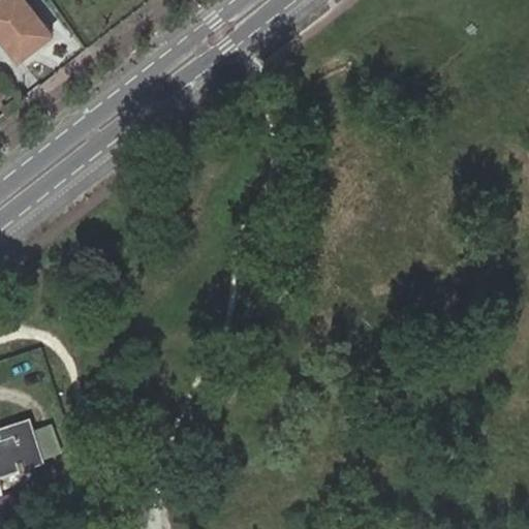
[(0,36),(18,59),(28,50),(32,55),(53,38),(23,0),(8,0),(0,6),(0,36)]
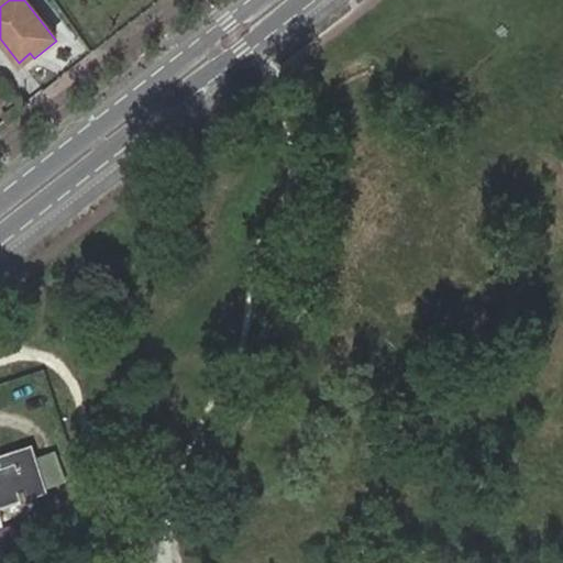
[(22,67),(34,58),(30,53),(19,63),(22,67)]
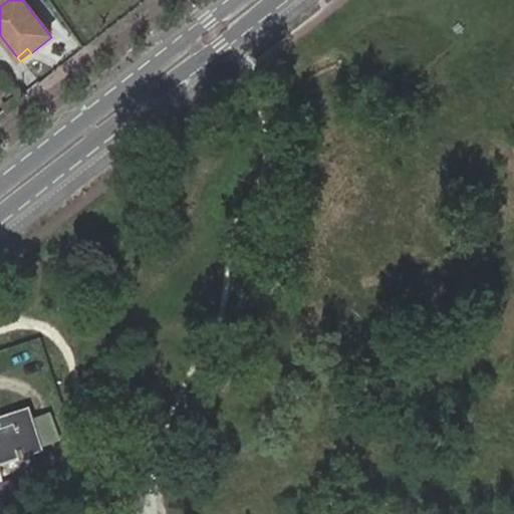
[(0,419),(0,464),(18,459),(20,464),(25,462),(24,457),(37,452),(25,411),(0,419)]
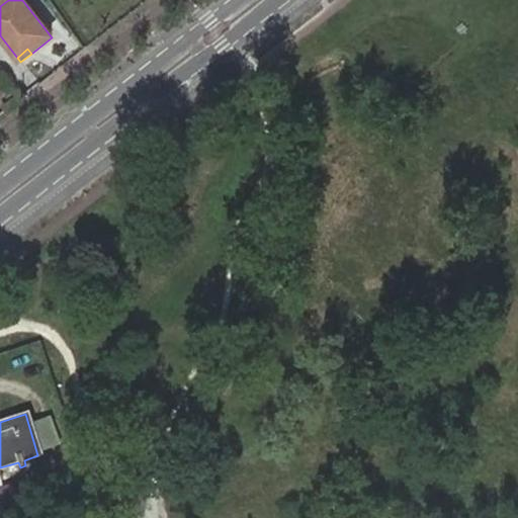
[(33,420),(44,449),(60,444),(50,415),(33,420)]
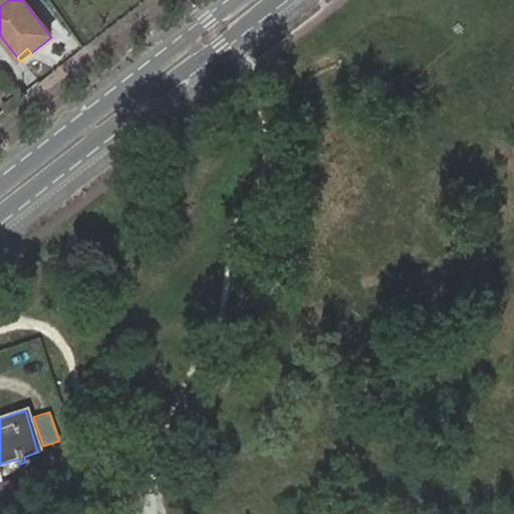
[(0,501),(15,495),(8,479),(0,483),(0,501)]
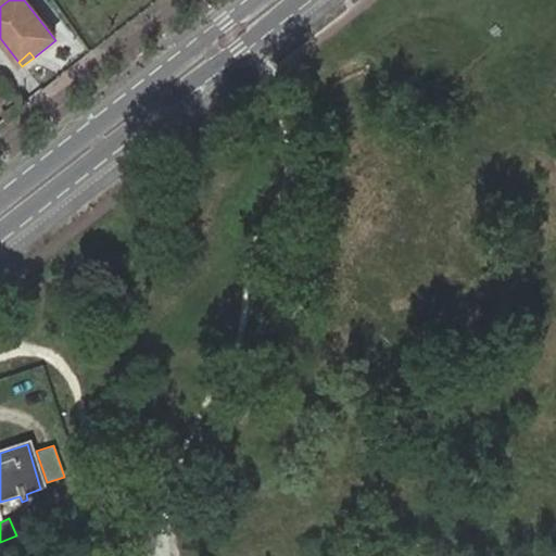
All buildings are outlined.
